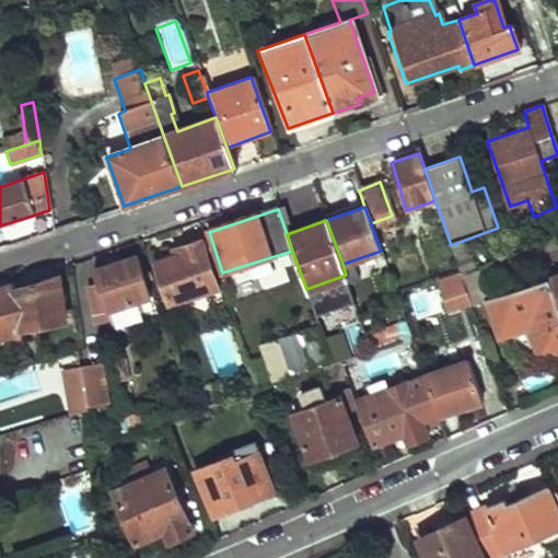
[(221,294),(201,241),(179,250),(183,256),(157,266),(171,306),(214,291),(217,297),(221,294)]
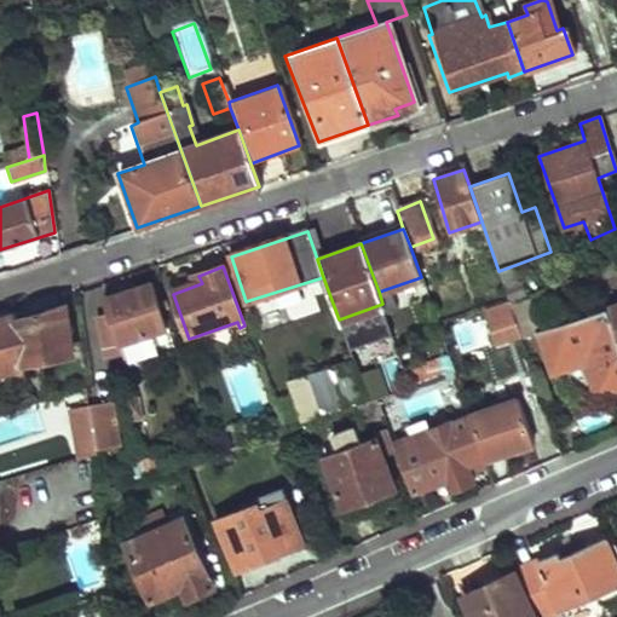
[(91,310),(104,350),(166,329),(150,283),(104,298),(107,305),(91,310)]
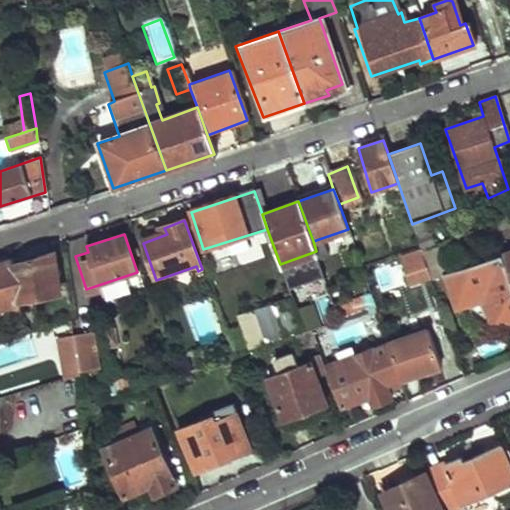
[(446,276),(435,248),(422,254),(430,278),(431,281),(446,276)]
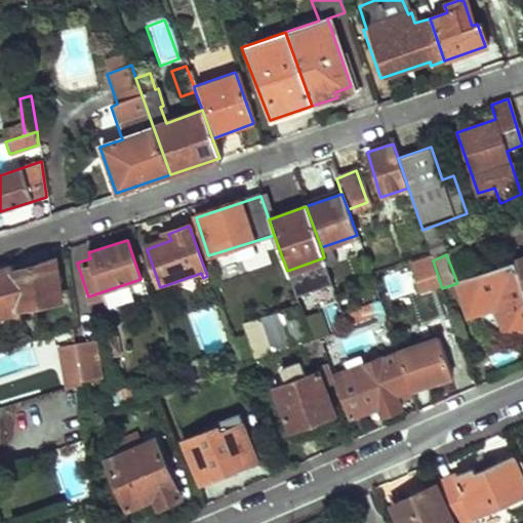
[(13,275),(11,268),(0,271),(0,343),(23,334),(18,318),(64,306),(55,260),(13,275)]
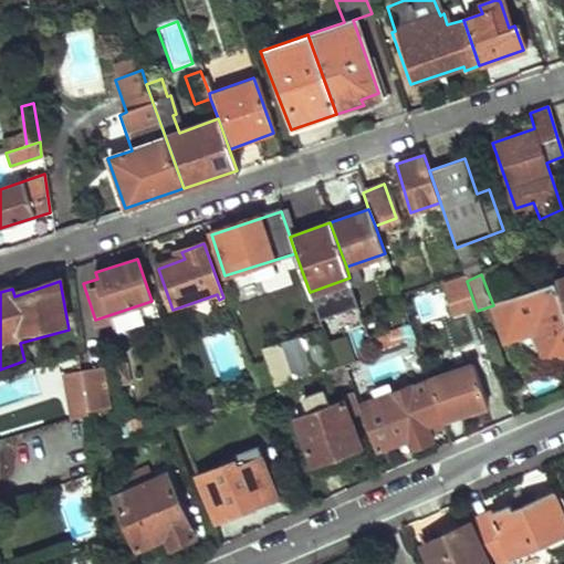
[(476,307),(467,281),(442,289),(451,317),(476,307)]
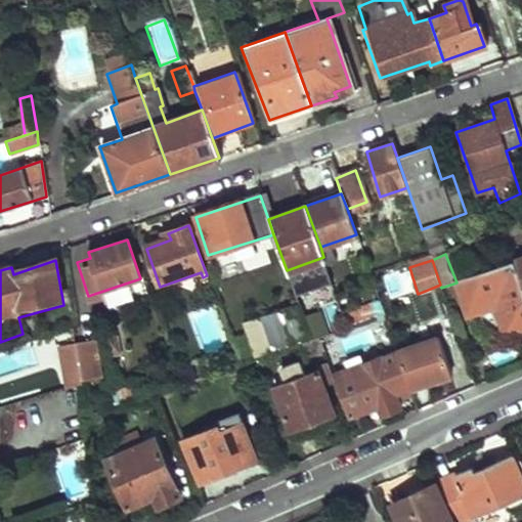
[(521,331),(521,284),(515,262),(457,283),(468,318),(494,308),(505,337),(521,331)]
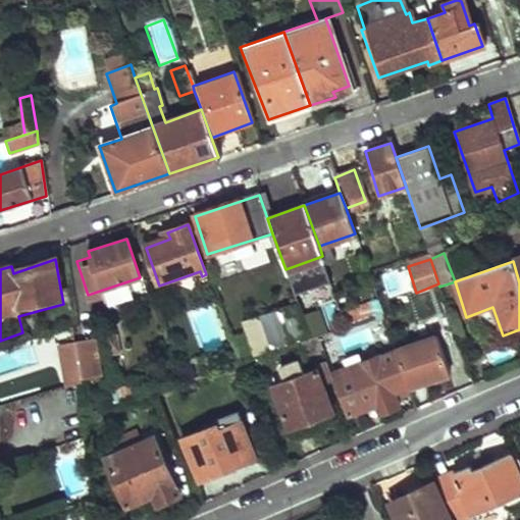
[(200,271),(159,286),(161,291),(202,276),(200,271)]
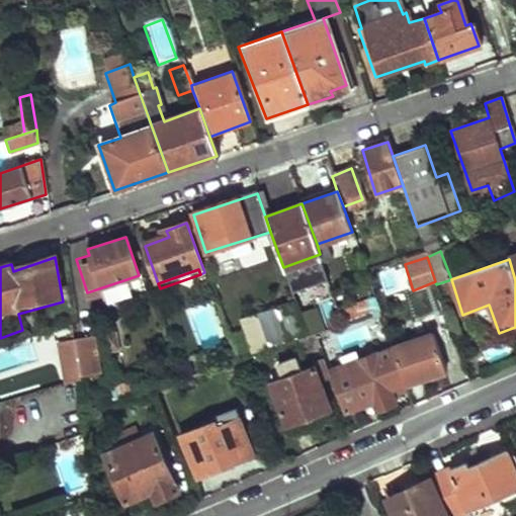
[(295,302),(267,312),(259,290),(237,297),(255,351),(307,333),(295,302)]
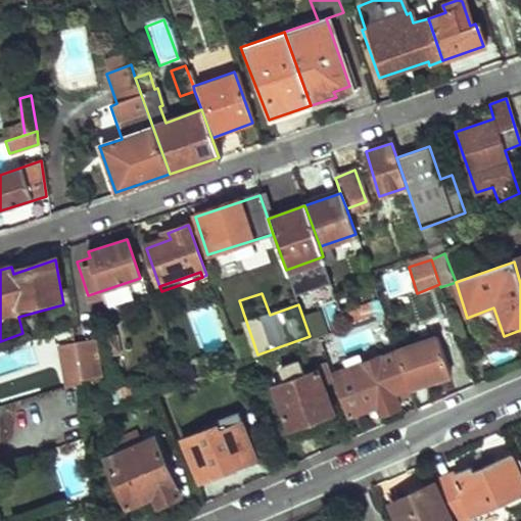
[(339,336),(342,352),(372,346),(369,331),(339,336)]
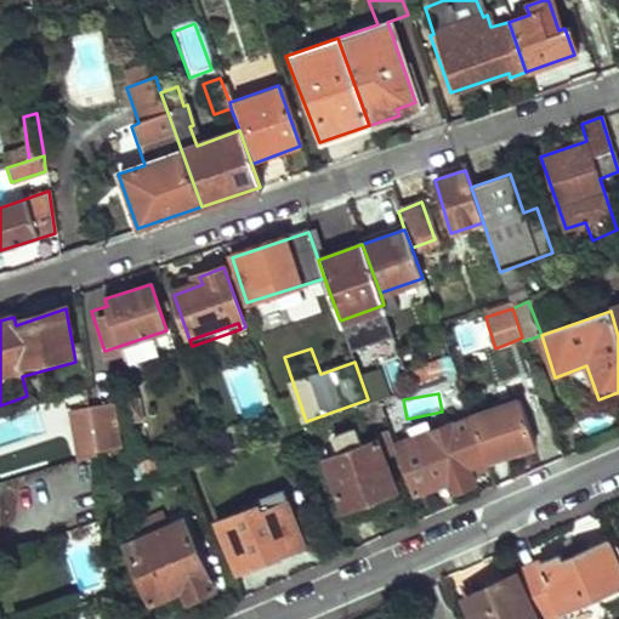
[(385,415),(380,401),(369,404),(359,408),(365,424),(385,415)]
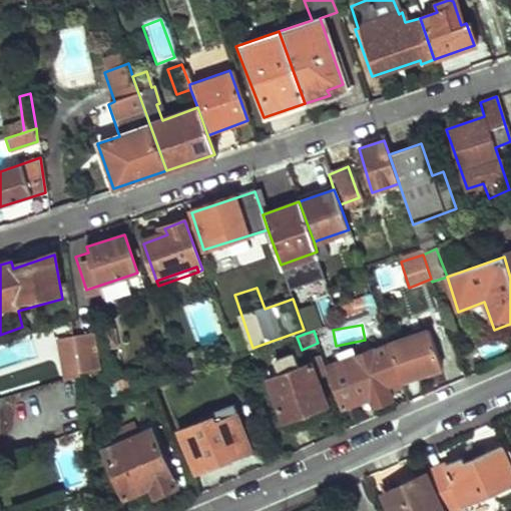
[(442,366),(429,331),(390,345),(402,381),(442,366)]
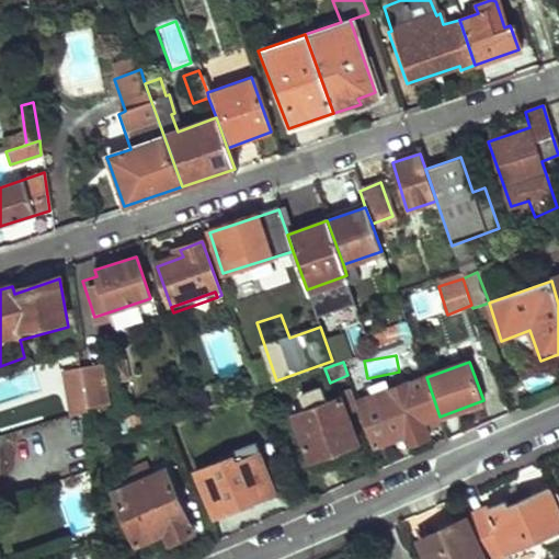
[(92,407),(114,402),(106,363),(84,367),(92,407)]
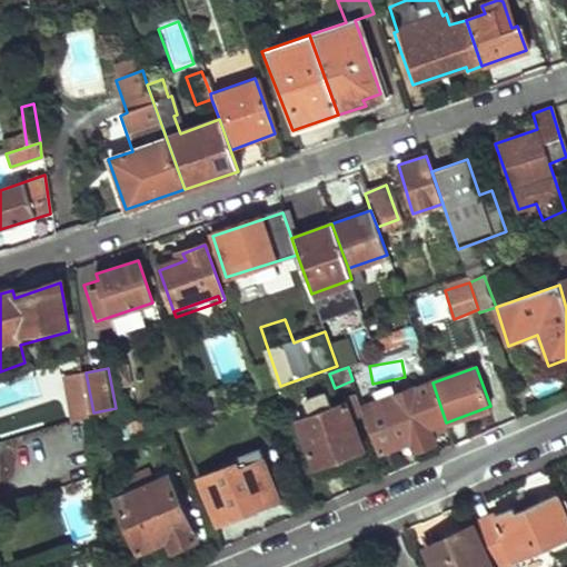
[(0,415),(63,398),(56,374),(0,388),(0,415)]
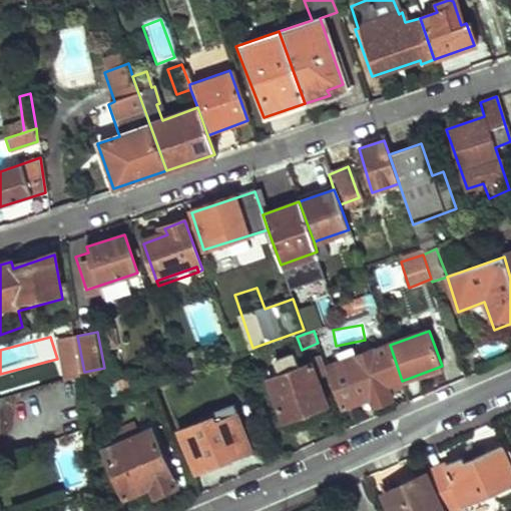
[(402,381),(390,345),(356,356),(353,344),(339,349),(343,361),(328,366),(344,410),(369,400),(371,408),(398,399),(395,390),(404,387),(402,381)]
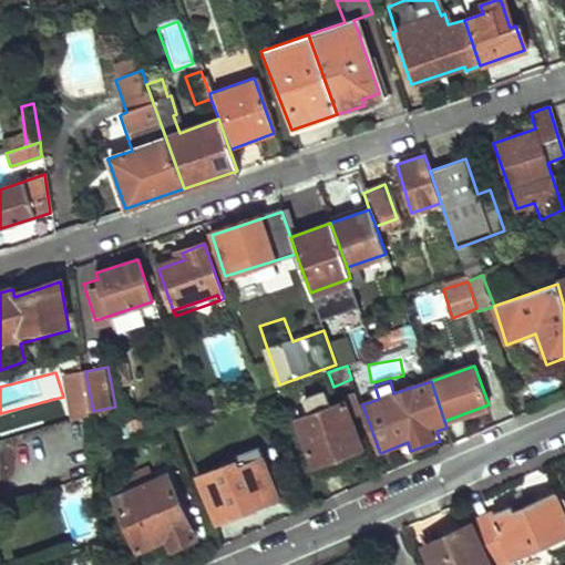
[(359,411),(353,394),(342,399),(343,404),(329,408),(325,394),(306,400),(311,414),(298,419),(315,463),(362,445),(350,414),(359,411)]
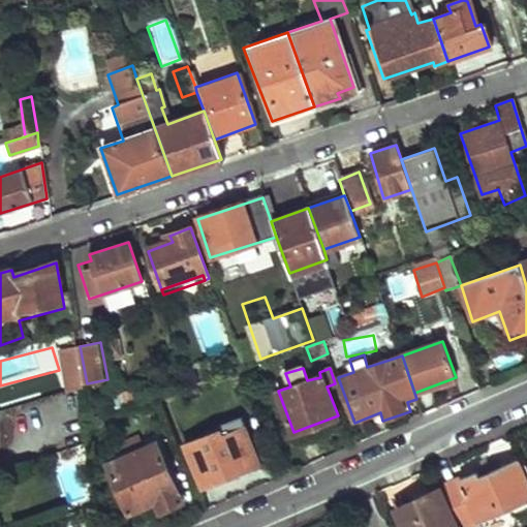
[(258,462),(242,422),(187,444),(204,485),(258,462)]
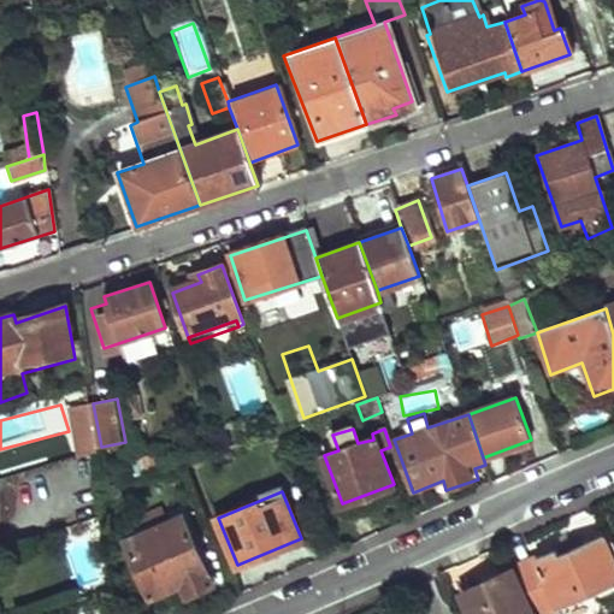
[(212,585),(183,515),(127,538),(149,594),(179,582),(186,595),(212,585)]
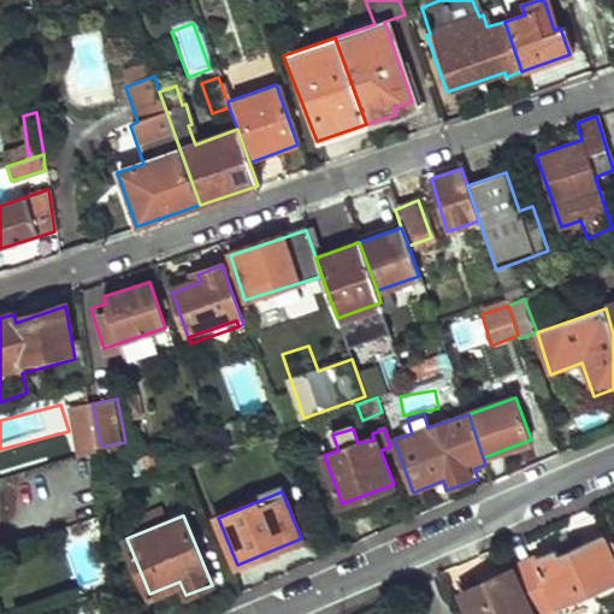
[(548,613),(613,586),(613,566),(602,537),(559,556),(556,550),(515,567),(536,613),(548,613)]
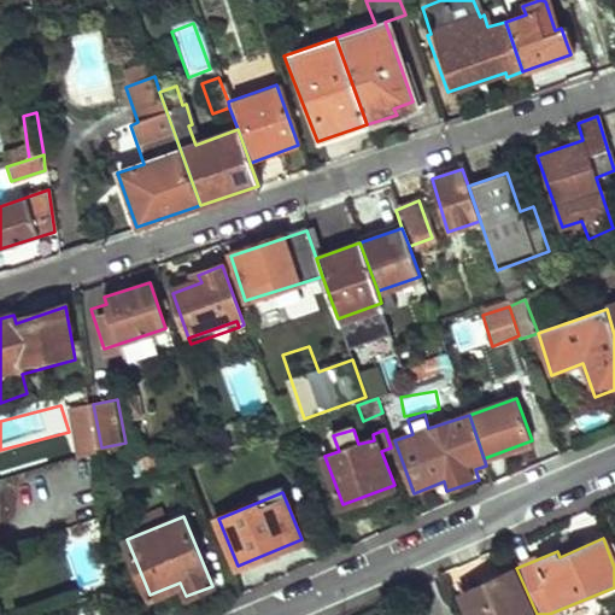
[(531,614),(513,570),(487,580),(492,591),(463,605),(467,614),(531,614)]
